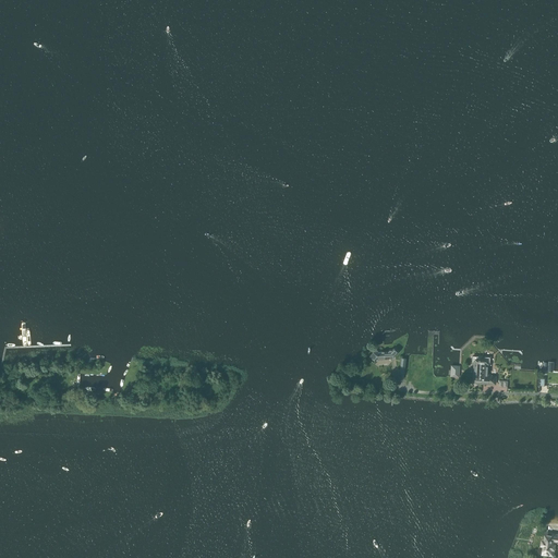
[(399,352),(393,349),(391,351),(390,350),(389,351),(388,352),(385,352),(384,351),(377,352),(377,351),(377,350),(376,350),(375,350),(375,351),(370,356),(377,362),(378,360),(381,360),(381,361),(385,361),(390,358),(391,359),(392,360),(393,359),(399,352)]
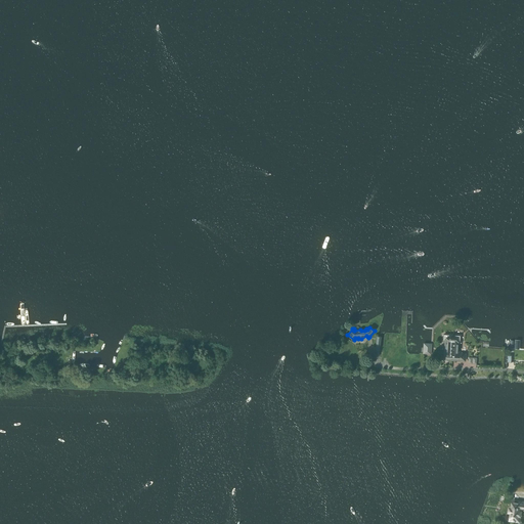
[(460,343),(461,335),(444,334),(443,342),(446,342),(445,353),(443,352),(443,359),(465,360),(466,354),(456,353),(457,347),(459,343),(460,343)]
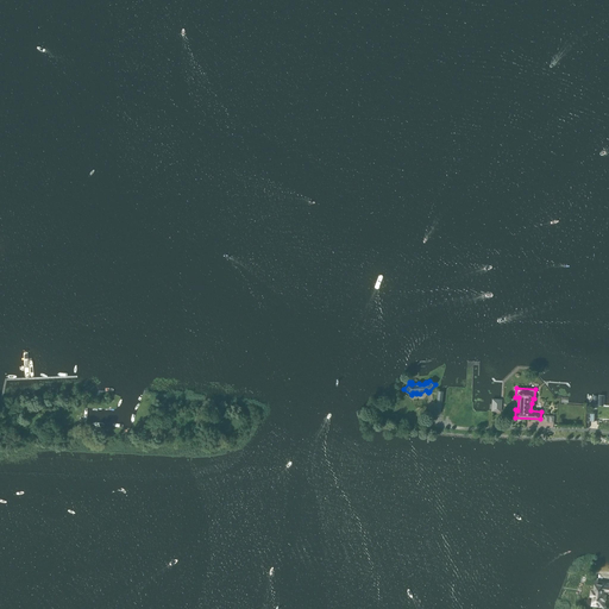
[(501,412),(502,400),(493,400),(491,412),(501,412)]
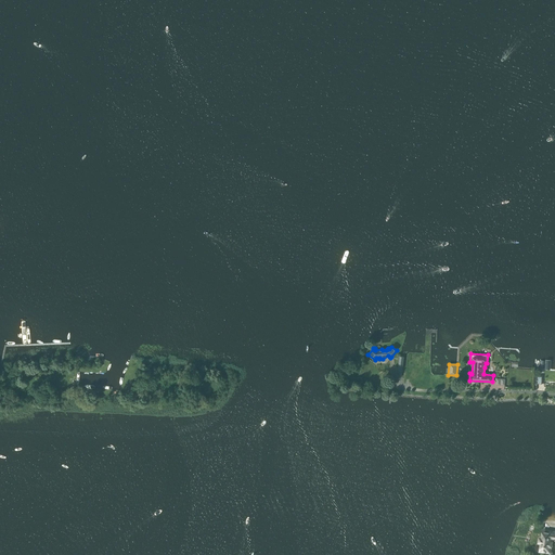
[(537,383),(538,384),(542,384),(542,377),(541,377),(538,377),(538,375),(537,375),(533,375),(533,384),(533,390),(537,390),(537,383)]
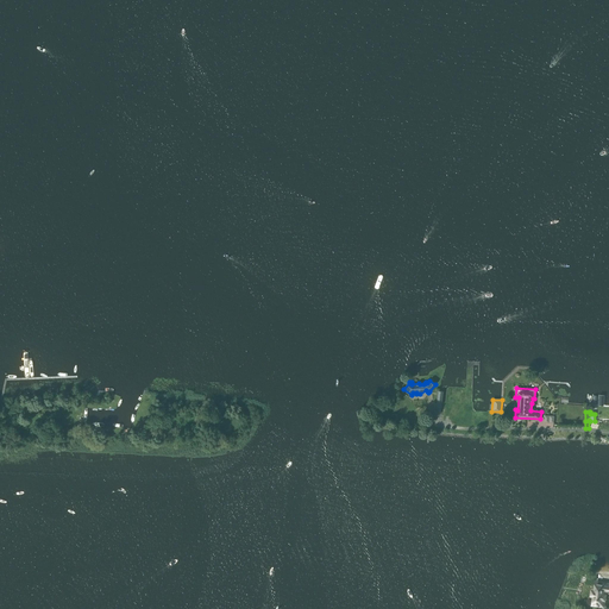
[(608,582),(595,579),(594,582),(592,588),(590,588),(589,595),(591,596),(590,602),(590,606),(604,608),(607,594),(608,594),(608,581),(608,582)]
